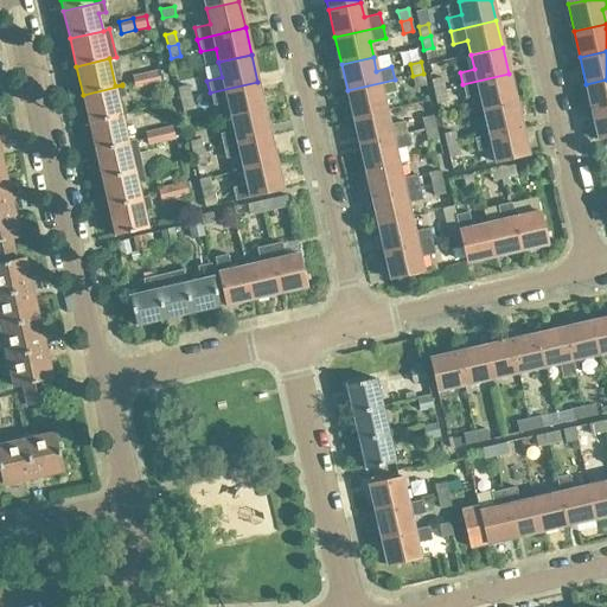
[(163,82),(159,71),(146,75),(148,85),(163,82)]
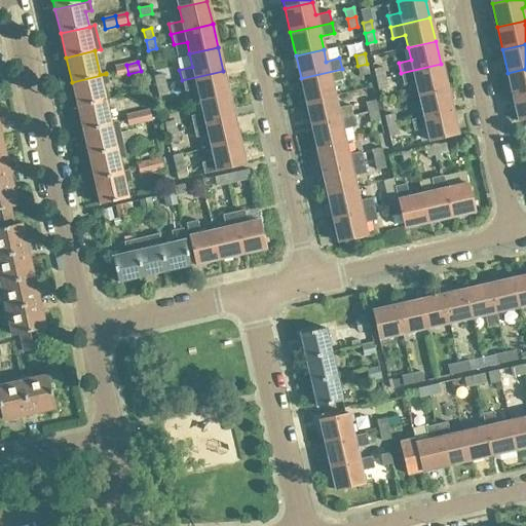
[(369,74),(367,64),(358,66),(360,76),(369,74)]
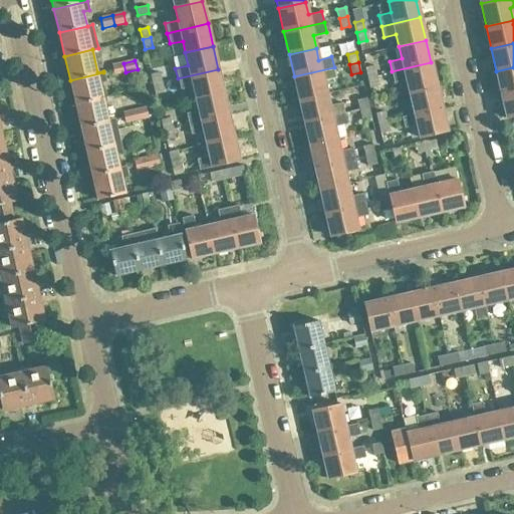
[(436,85),(431,62),(392,71),(395,82),(407,79),(410,91),(436,85)]
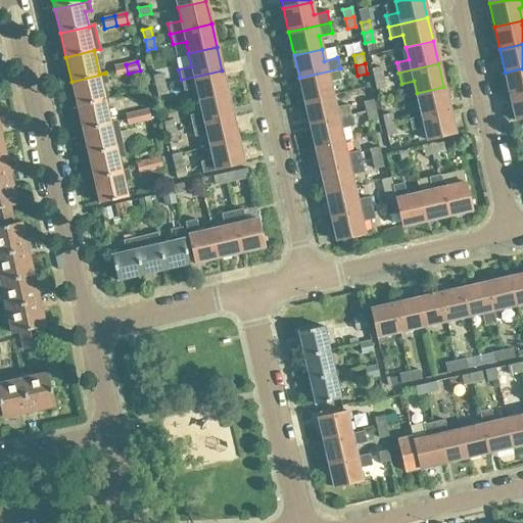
[(128,74),(126,64),(113,67),(116,77),(128,74)]
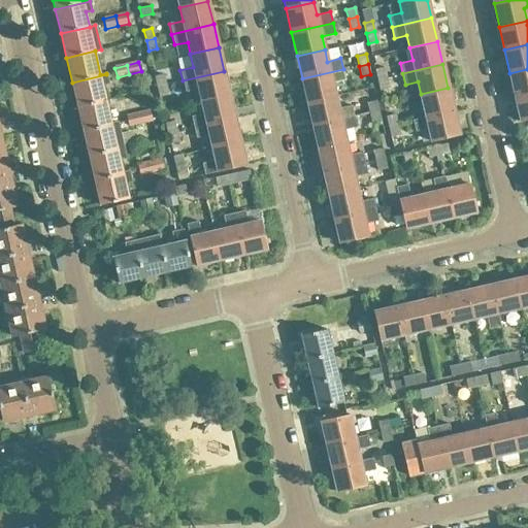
[(385,77),(383,68),(374,69),(376,79),(385,77)]
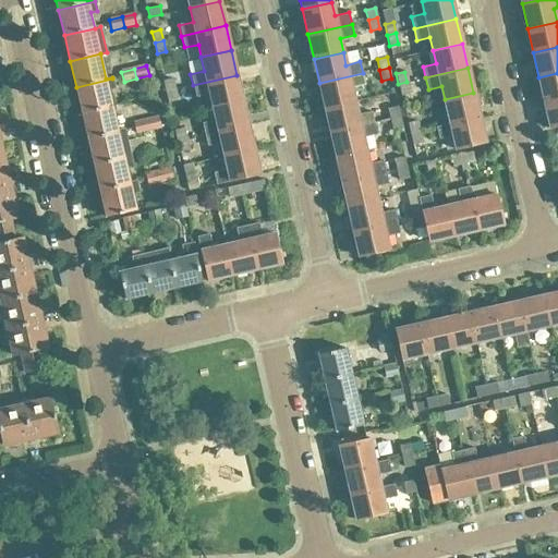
[(354,101),(351,87),(365,84),(363,73),(319,83),(325,108),(354,101)]
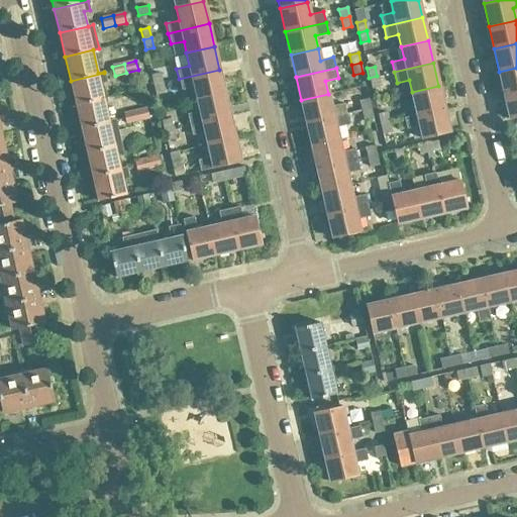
[(516,91),(516,68),(499,72),(504,95),(516,91)]
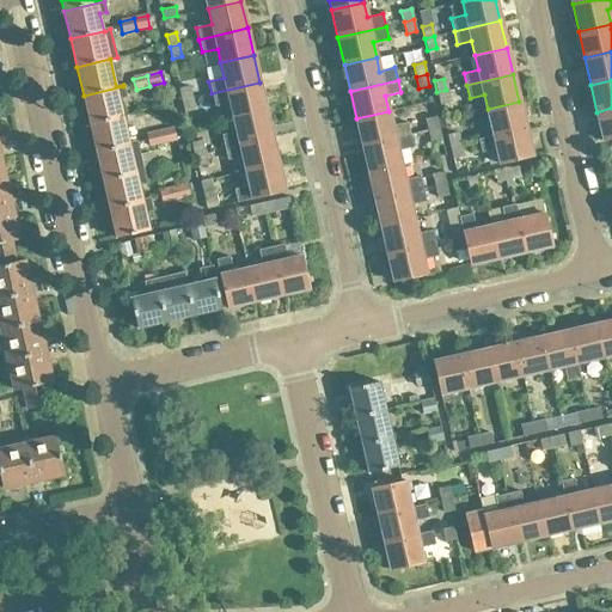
[(265,109),(259,83),(212,93),(214,106),(230,103),(233,117),(265,109)]
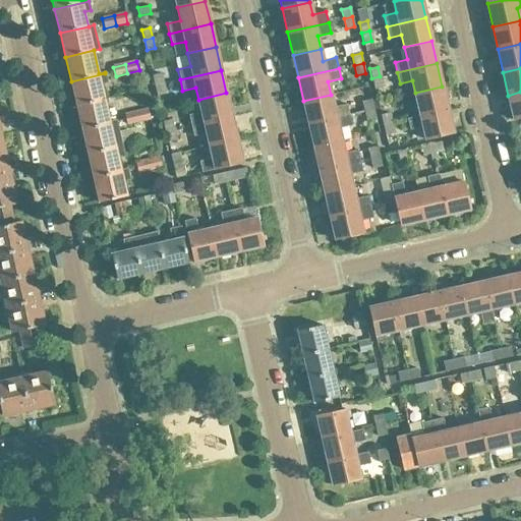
[(105,99),(102,83),(107,82),(105,73),(71,81),(77,105),(105,99)]
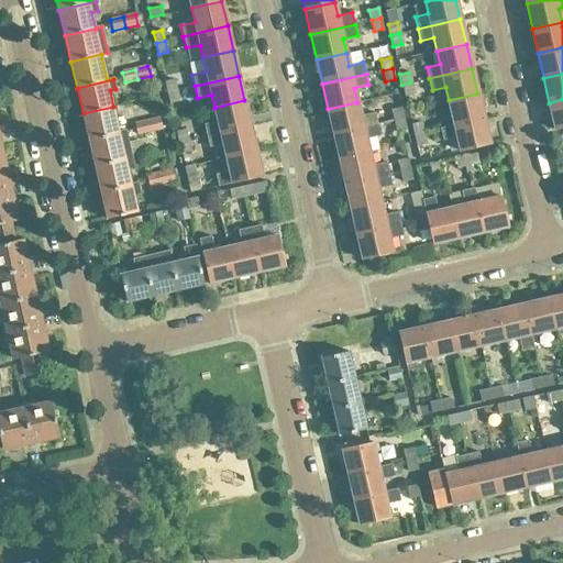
[(176,90),(174,80),(164,83),(167,92),(176,90)]
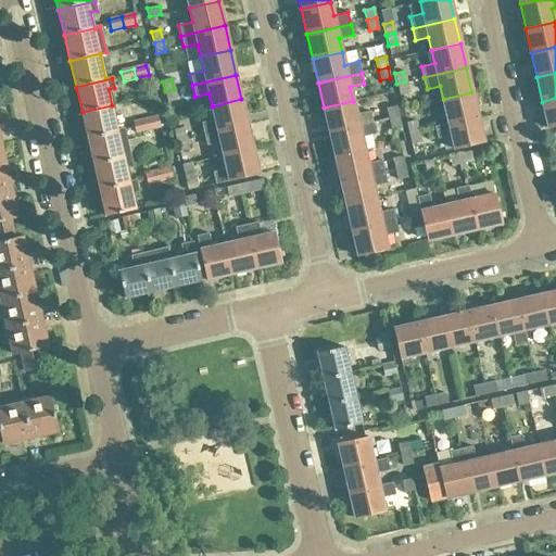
[(407,92),(405,81),(396,84),(399,95),(407,92)]
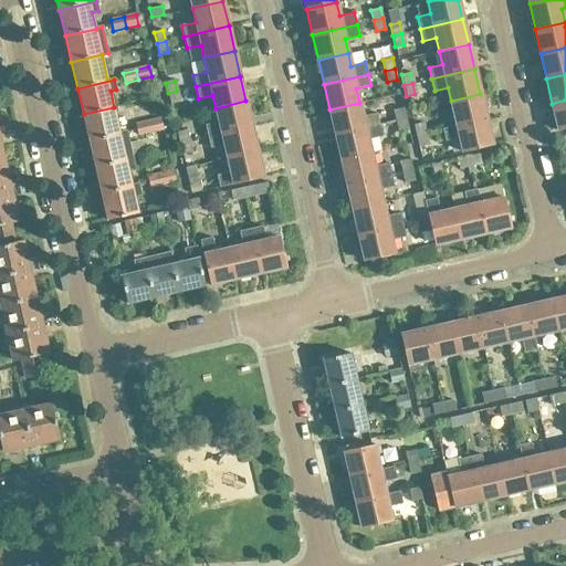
[(180,102),(177,91),(168,93),(170,104),(180,102)]
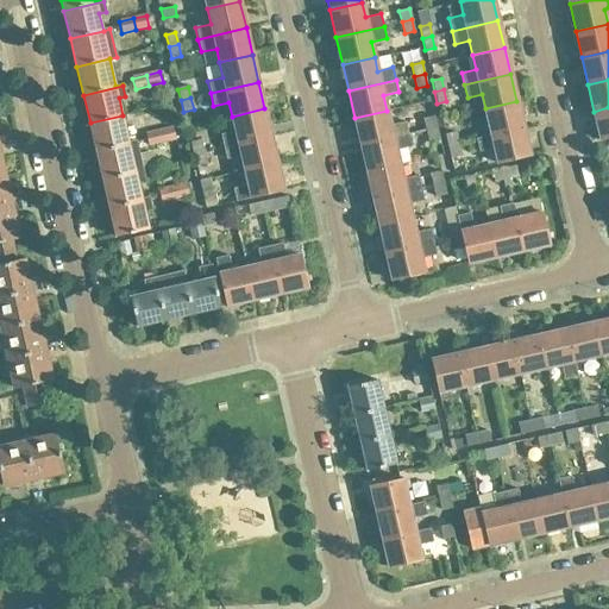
[(523,129),(516,101),(485,108),(491,136),(523,129)]
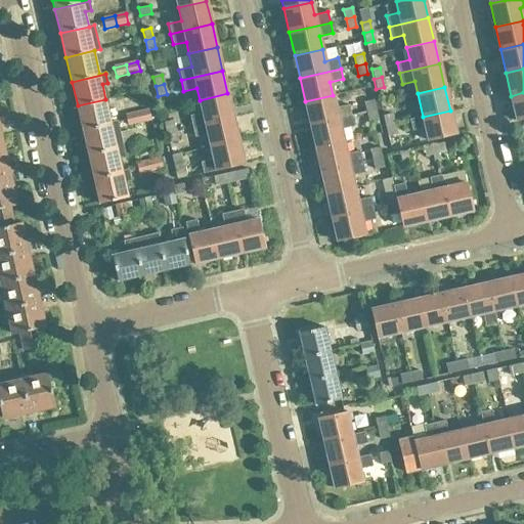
[(523,118),(523,92),(511,96),(516,120),(523,118)]
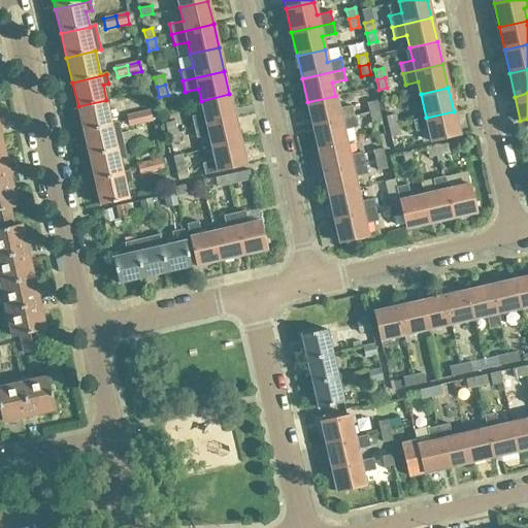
[(234,118),(229,94),(201,101),(203,113),(191,117),(193,127),(234,118)]
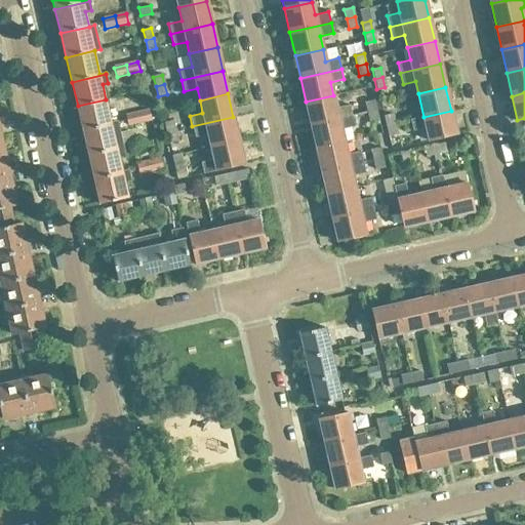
[(352,115),(350,105),(336,108),(333,95),(306,102),(311,125),(352,115)]
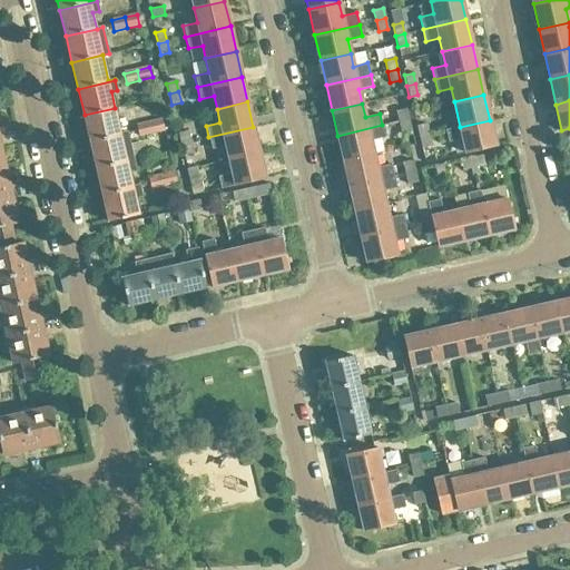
[(121,135),(115,108),(85,115),(90,141),(121,135)]
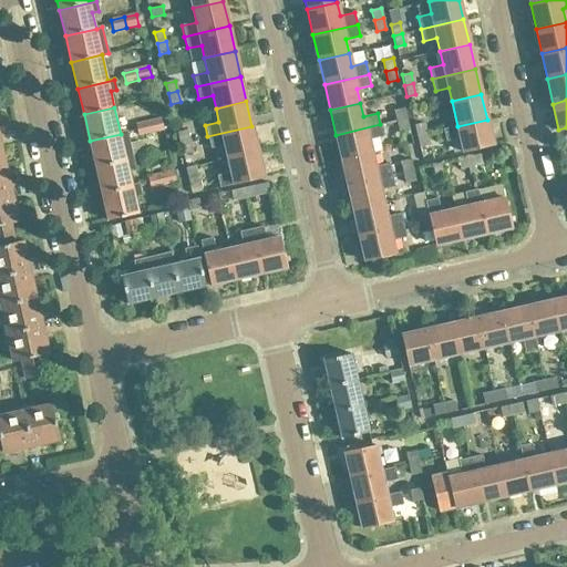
[(406,119),(404,107),(394,110),(397,121),(406,119)]
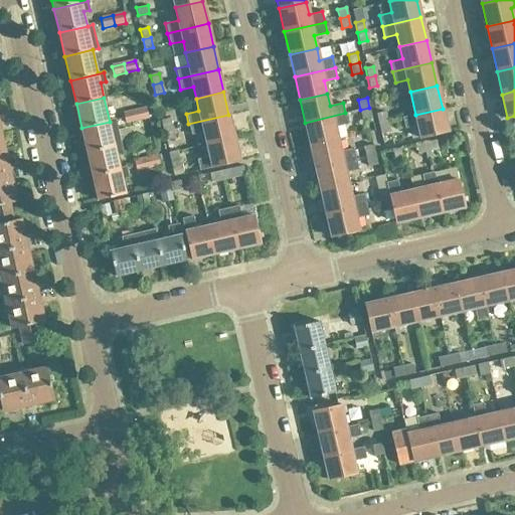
[(149,118),(146,108),(135,111),(137,121),(149,118)]
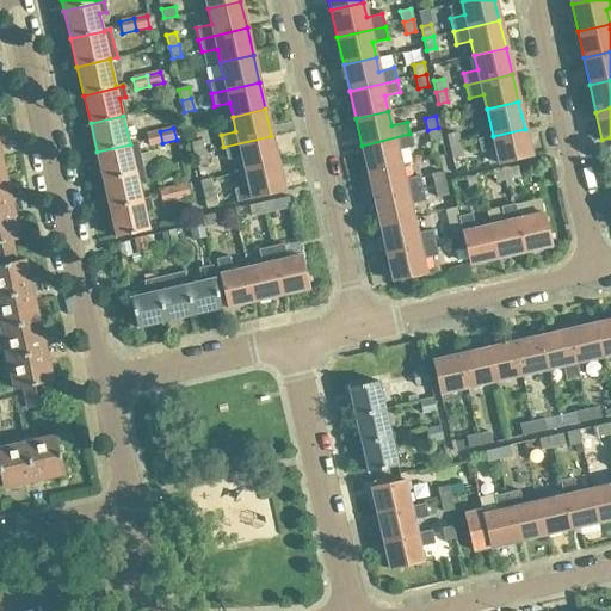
[(440,140),(438,128),(427,130),(431,142),(440,140)]
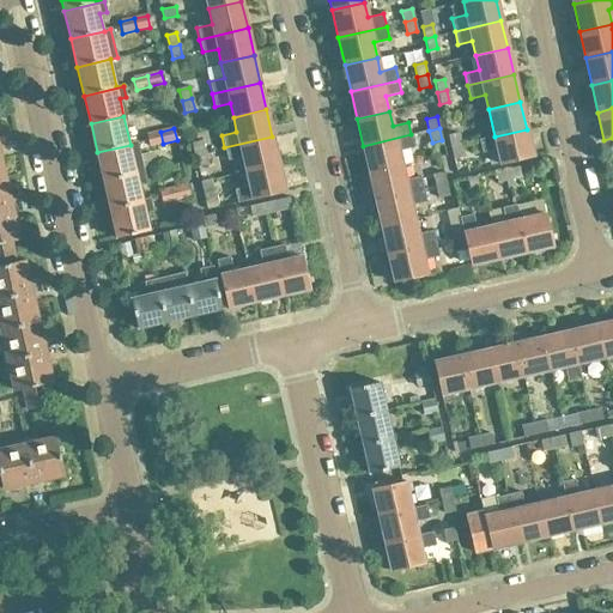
[(533,157),(527,129),(495,137),(484,139),(484,138),(479,139),(483,152),(497,150),(501,164),(533,157)]
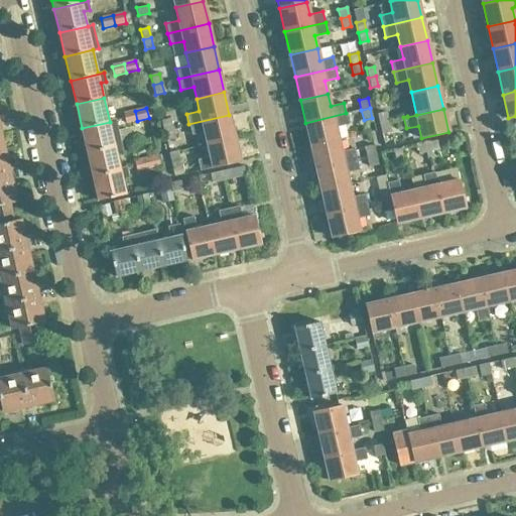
[(137,121),(135,111),(124,113),(126,124),(137,121)]
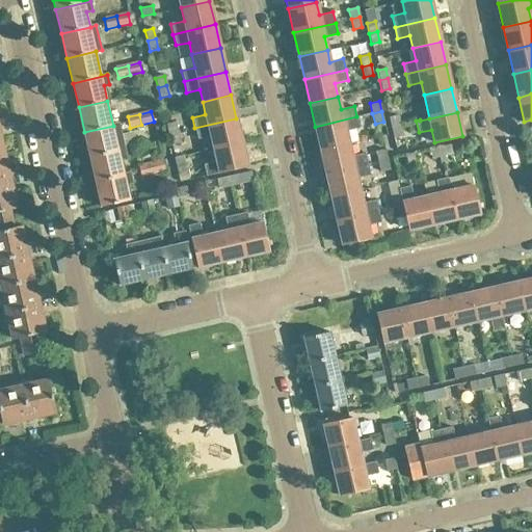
[(399,126),(397,115),(389,117),(391,128),(399,126)]
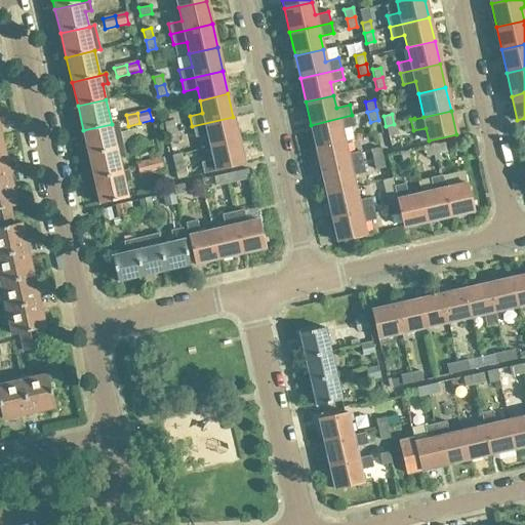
[(344,142),(340,129),(355,126),(352,115),(311,125),(316,148),(344,142)]
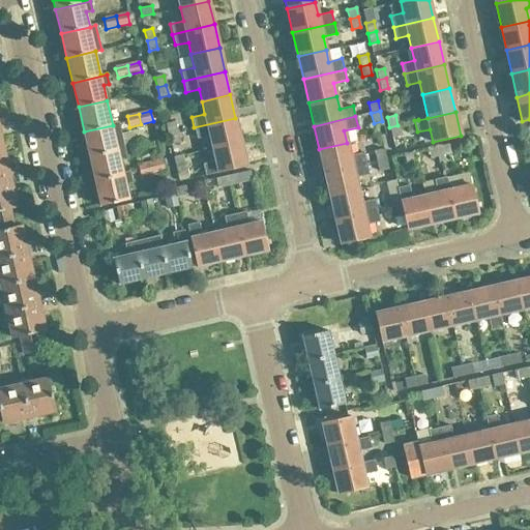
[(240,141),(235,118),(194,127),(197,139),(209,136),(212,148),(240,141)]
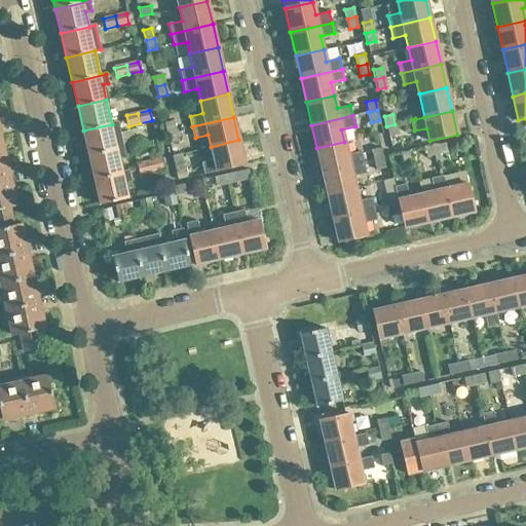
[(176,130),(173,120),(164,122),(166,133),(176,130)]
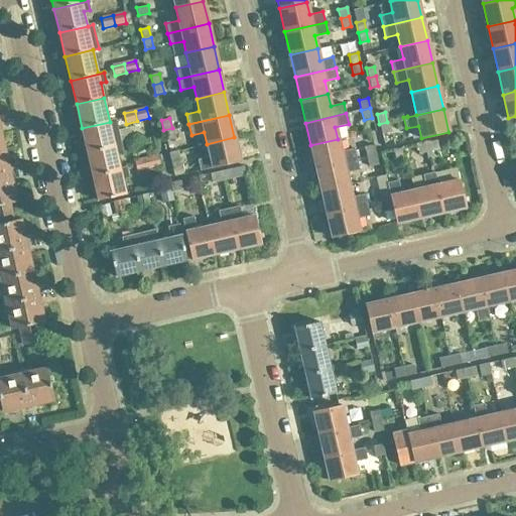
[(121,144),(115,120),(110,122),(82,128),(88,152),(121,144)]
